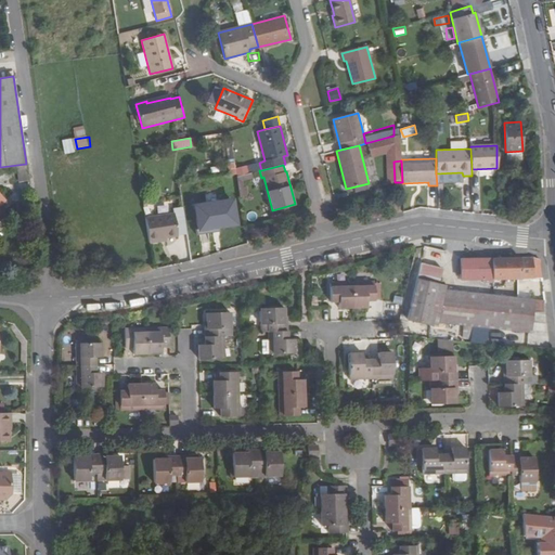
[(207,203),(218,199),(216,192),(206,194),(207,203)]
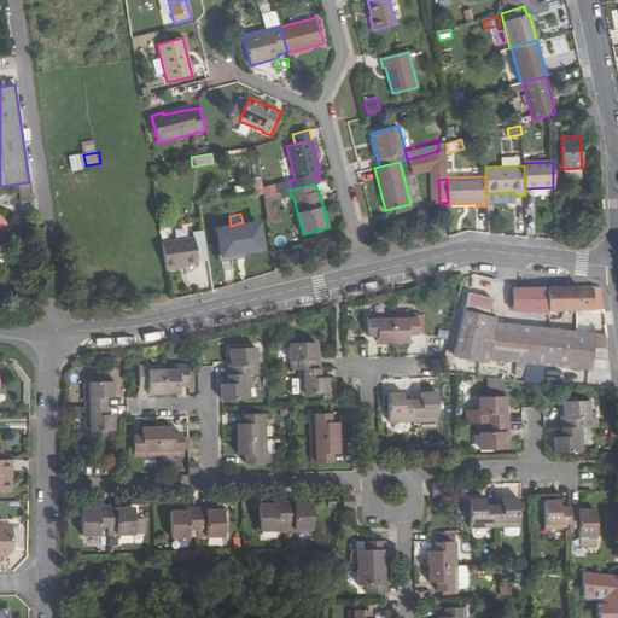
[(262,248),(258,223),(217,229),(220,255),(217,255),(219,261),(243,256),(242,251),(262,248)]
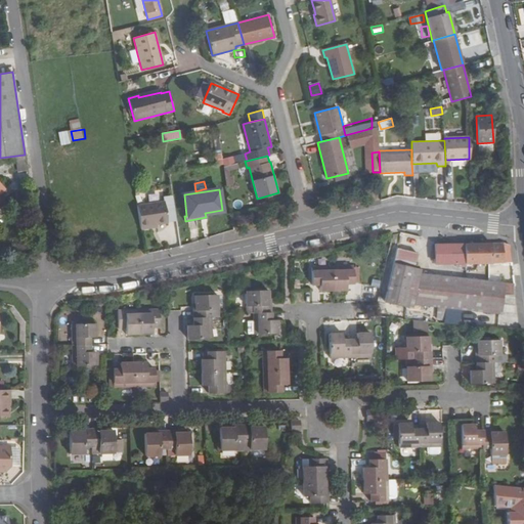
[(165,202),(137,206),(141,229),(157,227),(157,224),(168,222),(165,202)]
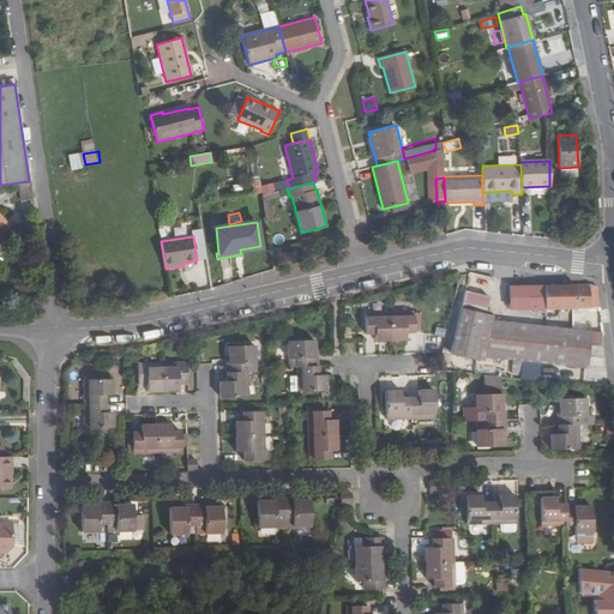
[(510,283),(510,307),(600,307),(597,288),(590,284),(528,284),(510,283)]
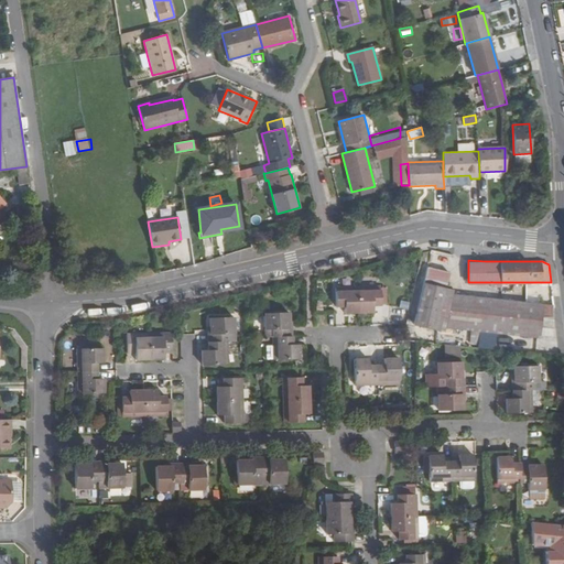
[(451,271),(429,266),(416,322),(437,327),(449,328),(479,332),(496,333),(541,338),(543,317),(553,318),(554,311),(555,311),(556,307),(445,295),(451,271)]
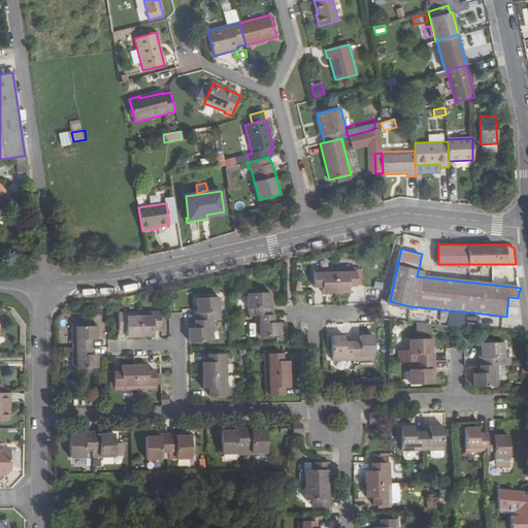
[(356,268),(336,269),(336,293),(350,293),(350,286),(357,286),(356,268)]
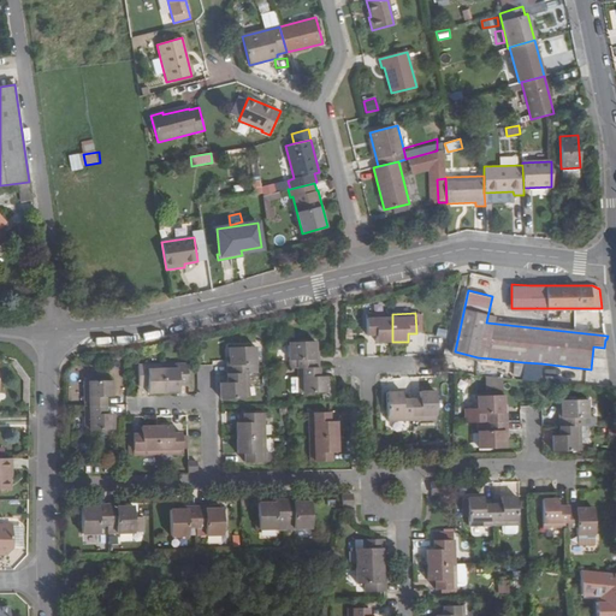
[(377,335),(377,342),(392,342),(392,314),(367,314),(367,335),(377,335)]
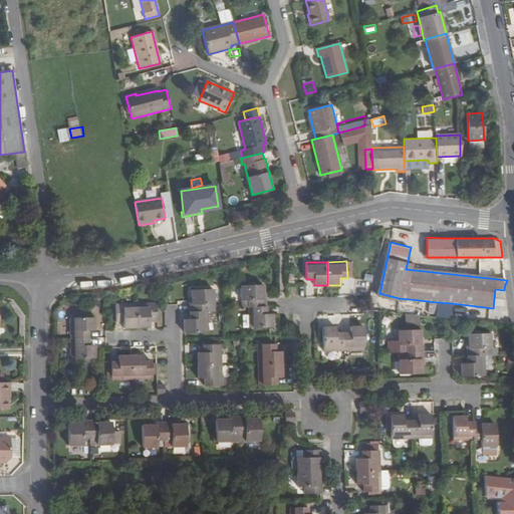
[(248,306),(266,305),(266,298),(263,298),(263,289),(263,283),(241,284),(241,299),(241,306),(248,306)]
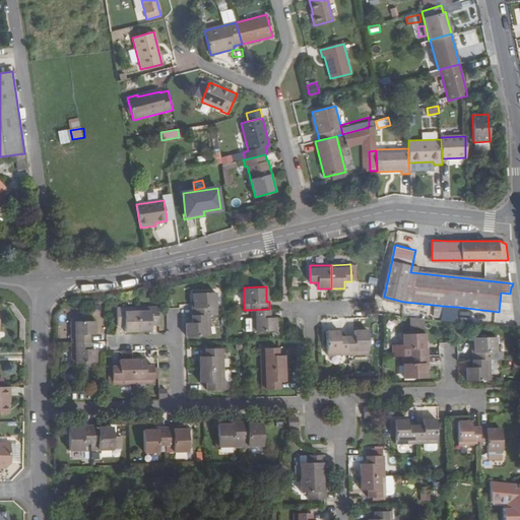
[(193,293),(193,302),(193,307),(191,307),(191,315),(209,314),(209,307),(215,307),(216,307),(215,291),(193,293)]
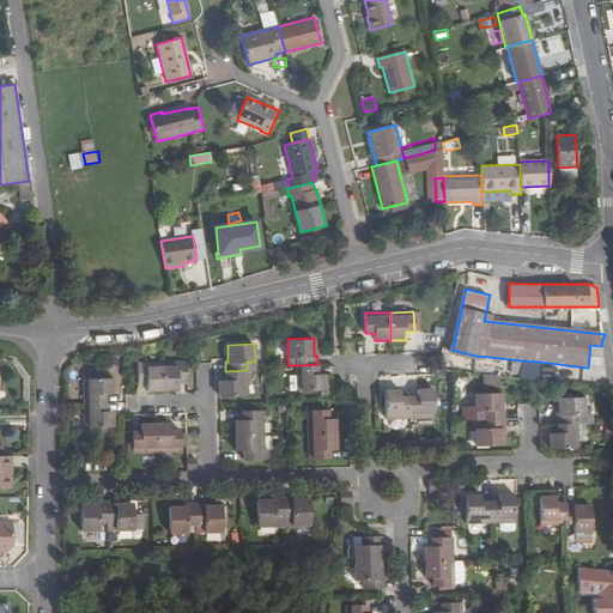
[(539,362),(521,360),(520,376),(529,378),(536,378),(539,362)]
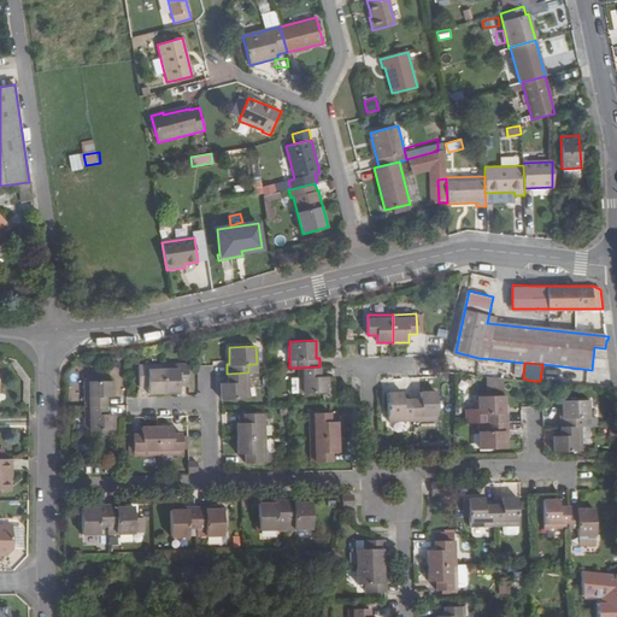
[(189,364),(164,365),(165,393),(181,393),(181,385),(189,385),(189,364)]
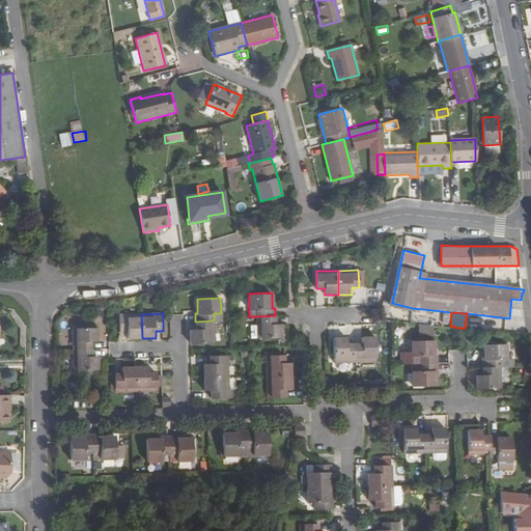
[(129,332),(129,339),(142,338),(141,314),(120,314),(120,332),(129,332)]
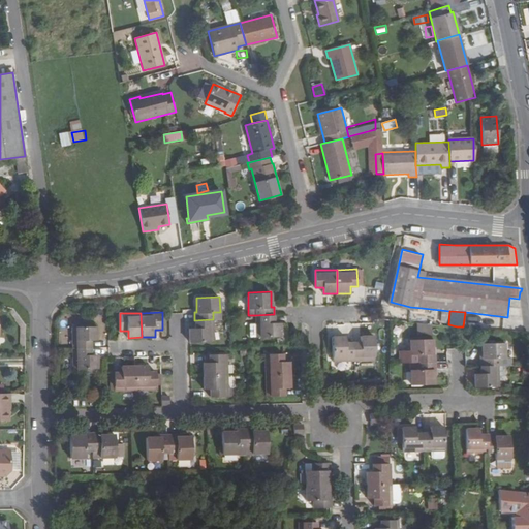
[(280,322),(274,322),(274,314),(255,315),(255,322),(249,322),(250,336),(280,335),(280,322)]
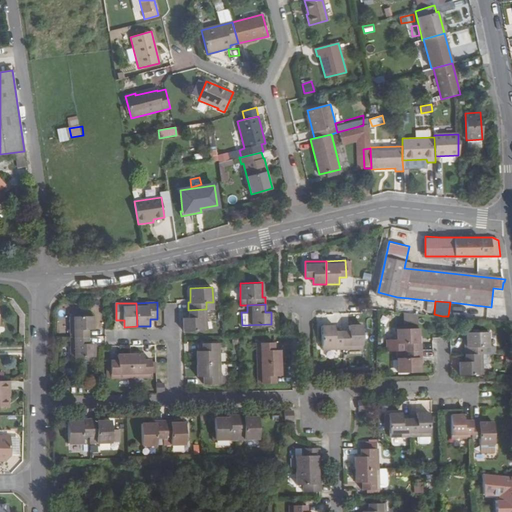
[(189,317),(183,318),(184,331),(207,330),(206,309),(188,310),(189,317)]
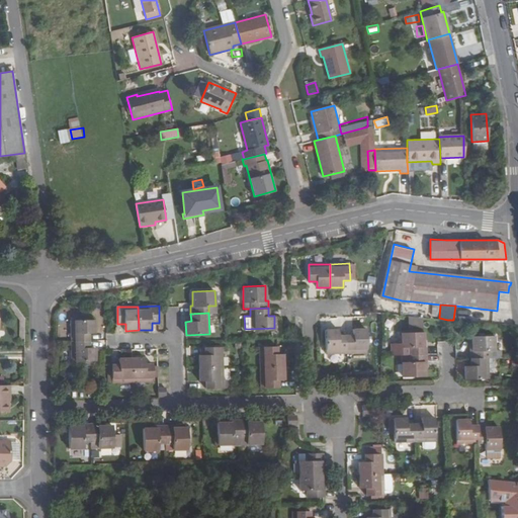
[(423,327),(423,317),(411,318),(411,327),(423,327)]
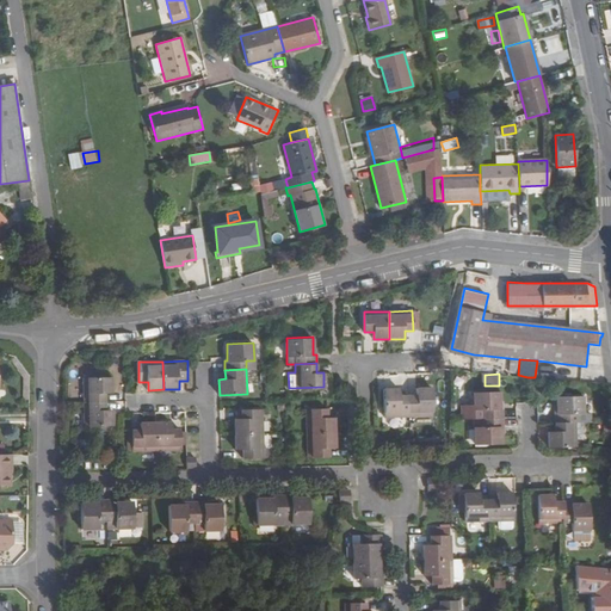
[(90,377),(85,377),(86,402),(106,402),(106,393),(113,393),(112,377),(104,377),(90,377)]
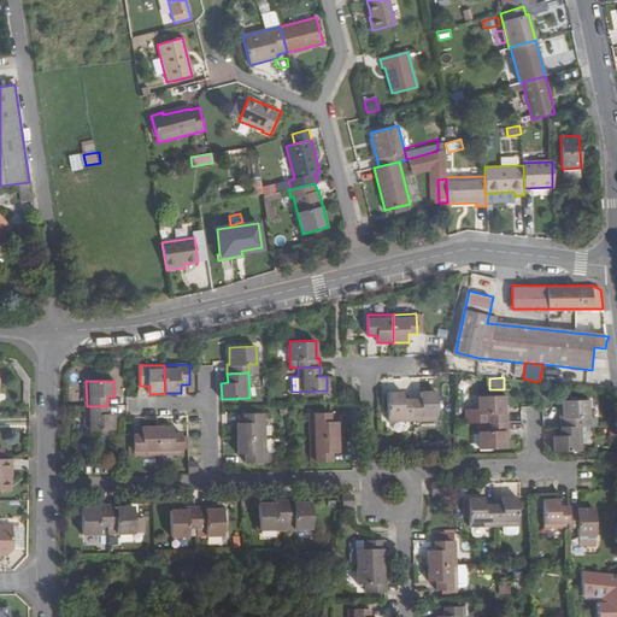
[(419,404),(411,405),(411,425),(435,424),(435,397),(419,397),(419,404)]
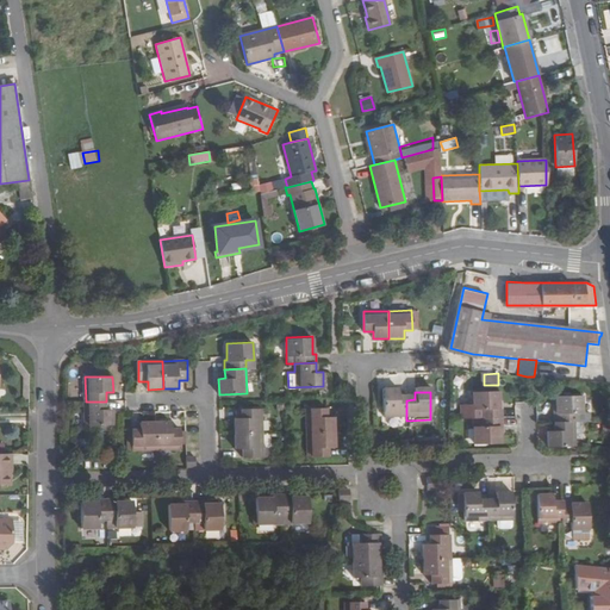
[(472,392),(472,409),(475,409),(481,409),(481,417),(502,416),(502,409),(498,409),(499,402),(498,392),(472,392)]
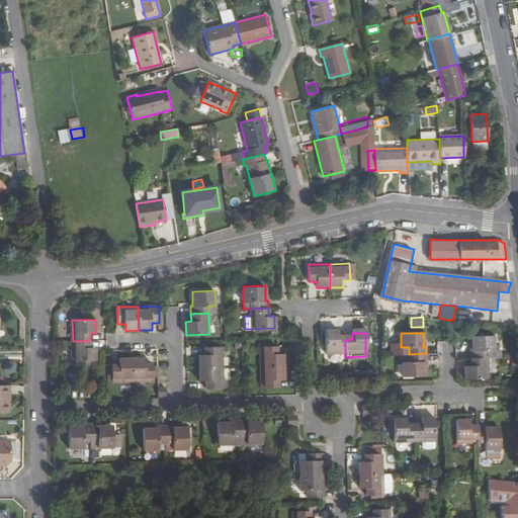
[(325,334),(325,357),(345,357),(345,340),(338,340),(338,334),(325,334)]
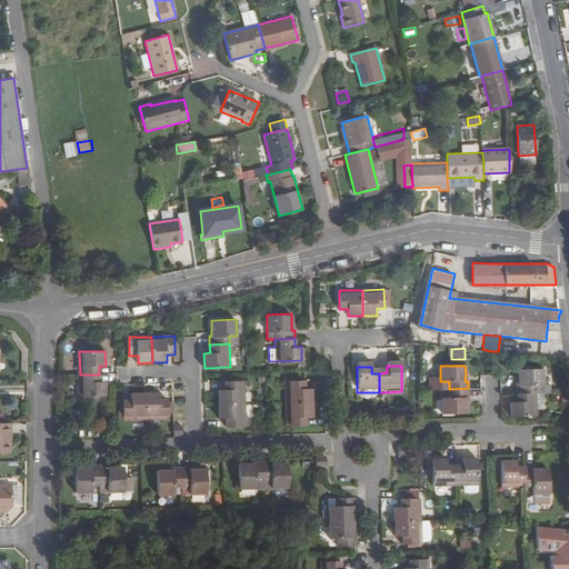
[(517,368),(517,377),(517,386),(515,386),(515,392),(535,392),(535,383),(541,382),(541,368),(517,368)]
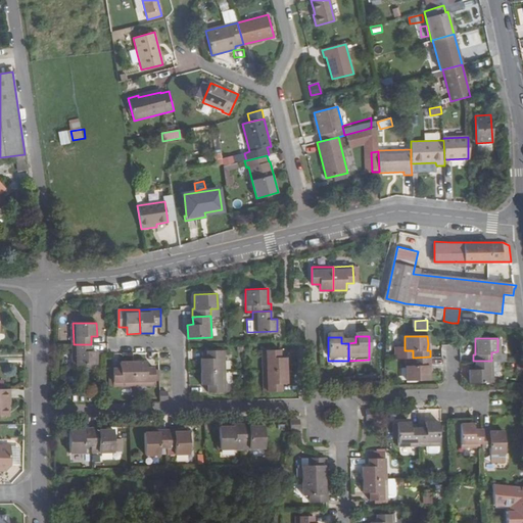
[(97,351),(91,351),(91,344),(74,344),(74,366),(97,365),(97,351)]
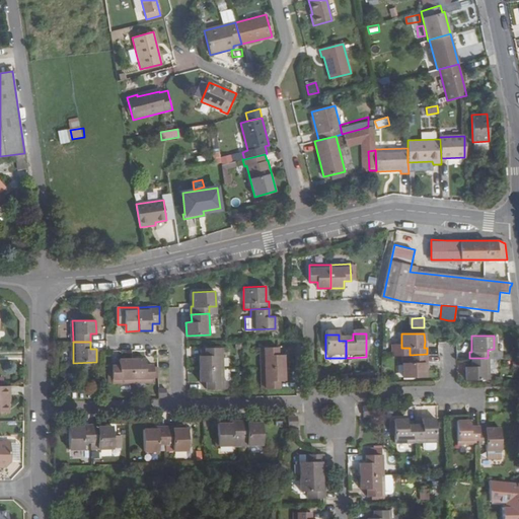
[(278,346),(262,347),(262,367),(285,367),(285,353),(278,353),(278,346)]
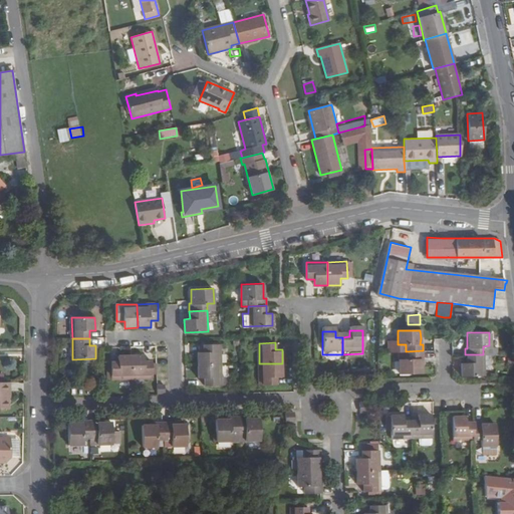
[(203,351),(198,351),(198,364),(221,363),(220,343),(203,343),(203,351)]
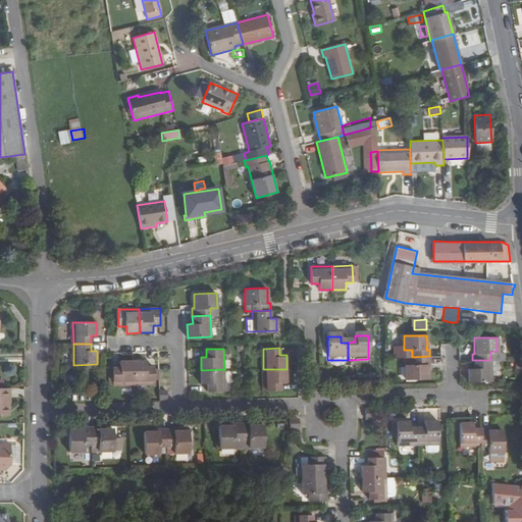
[(405,379),(427,378),(427,371),(427,364),(430,364),(429,356),(412,357),(407,357),(405,357),(405,379)]
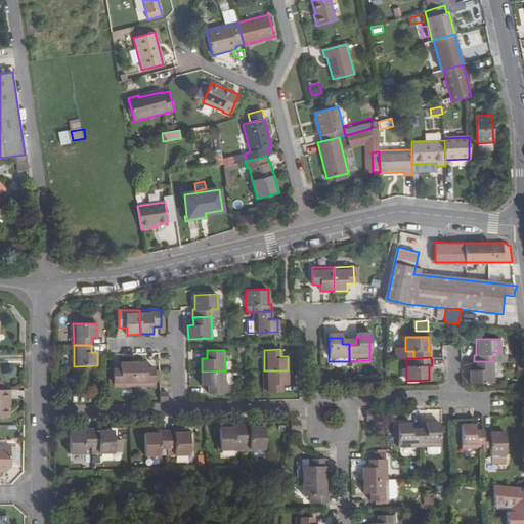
[(470,383),(493,382),(492,361),(474,361),(474,369),(469,369),(470,383)]
